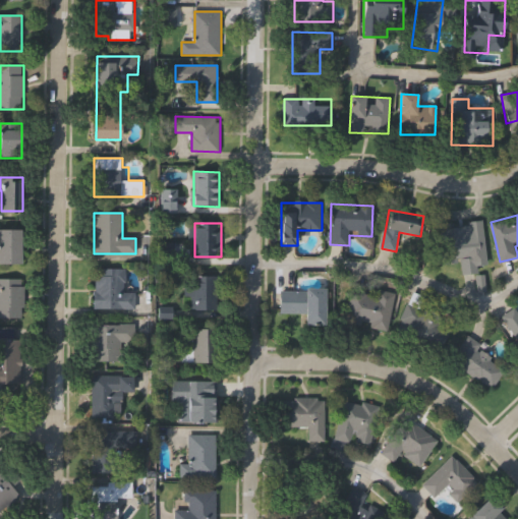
[(460,263),(443,264),(442,226),(483,224),(485,266),(478,266),(478,273),(461,274),(460,263)]
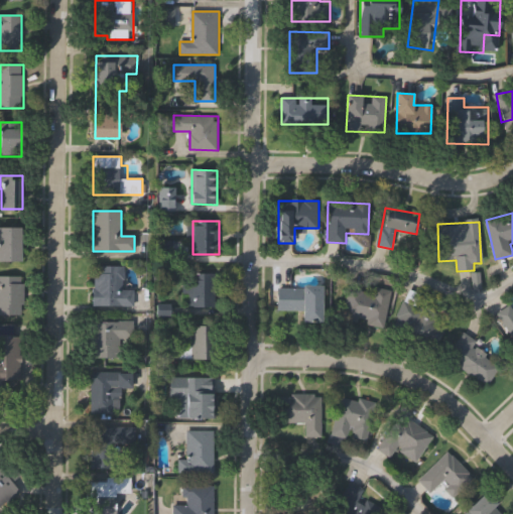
[(0,261),(0,228),(21,228),(21,261),(0,261)]
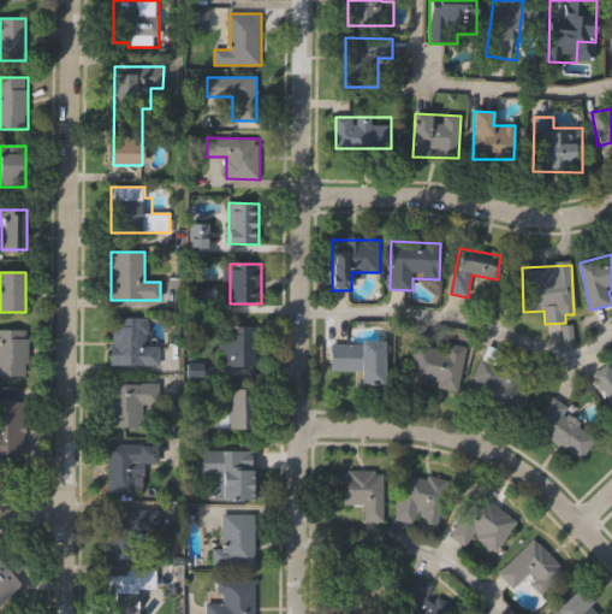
[(160,347),(160,366),(111,366),(111,318),(148,318),(148,347),(160,347)]
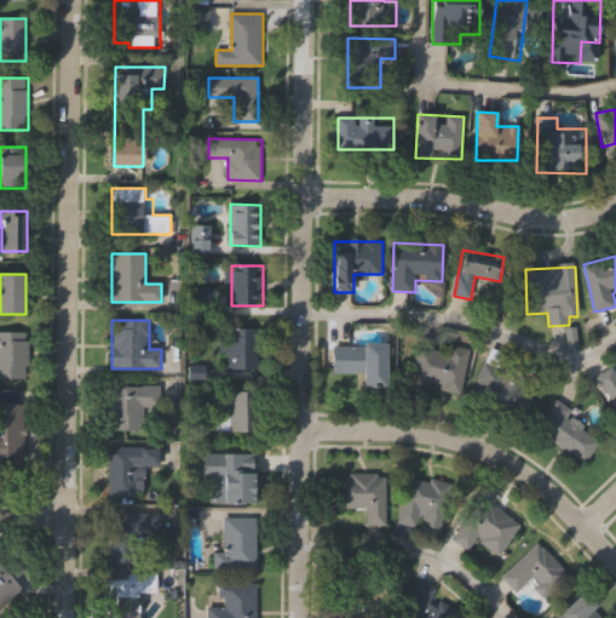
[(260,328),(260,370),(230,370),(230,328),(260,328)]
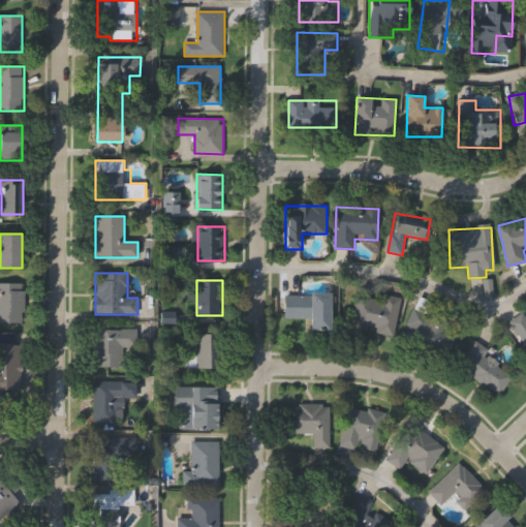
[(0,283),(25,283),(24,323),(0,323),(0,283)]
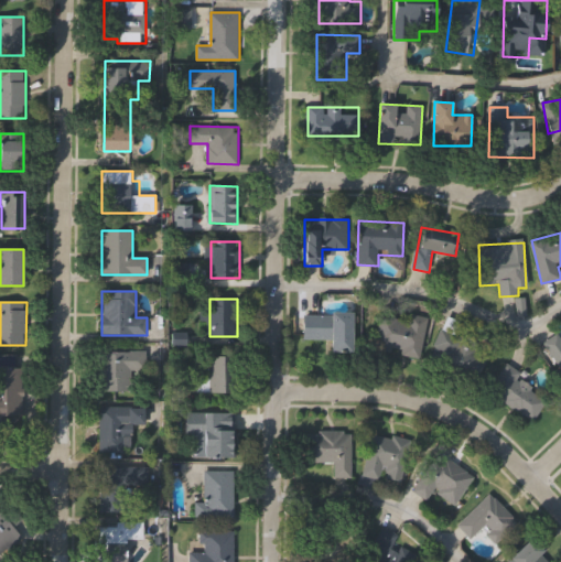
[(381,311),(428,323),(419,359),(373,348),(381,311)]
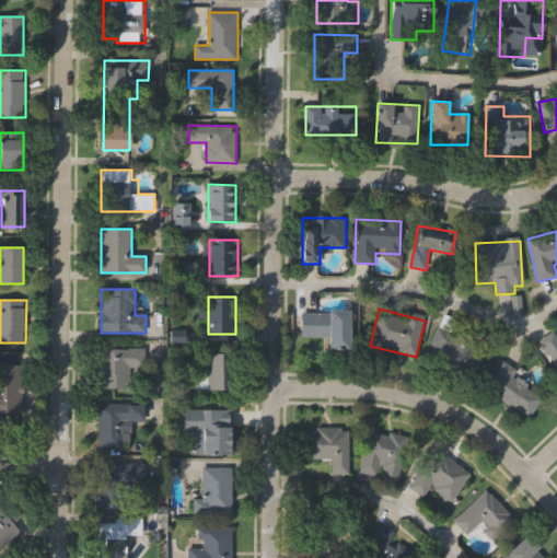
[(350,311),(350,350),(328,350),(328,337),(301,337),(301,311),(350,311)]
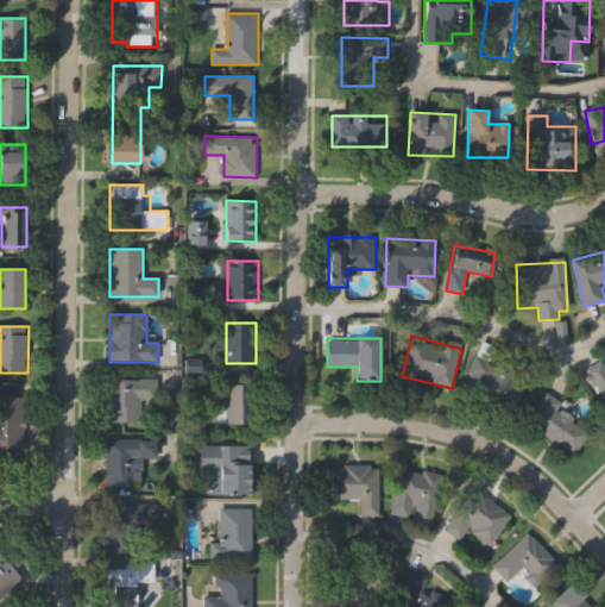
[(529,379),(515,408),(464,385),(478,355),(529,379)]
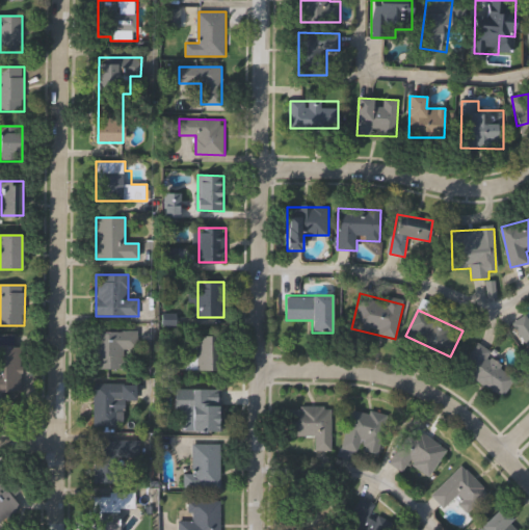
[(528,337),(527,335),(523,337),(514,322),(526,316),(528,320),(528,337)]
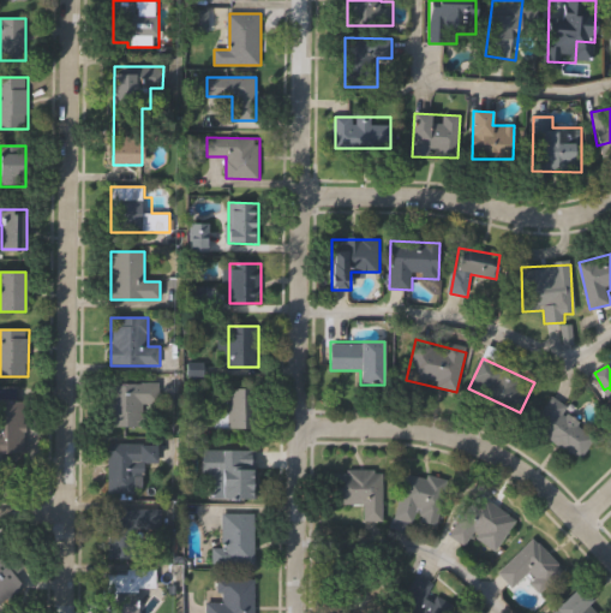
[(159,384),(159,411),(147,411),(147,427),(108,427),(108,384),(159,384)]
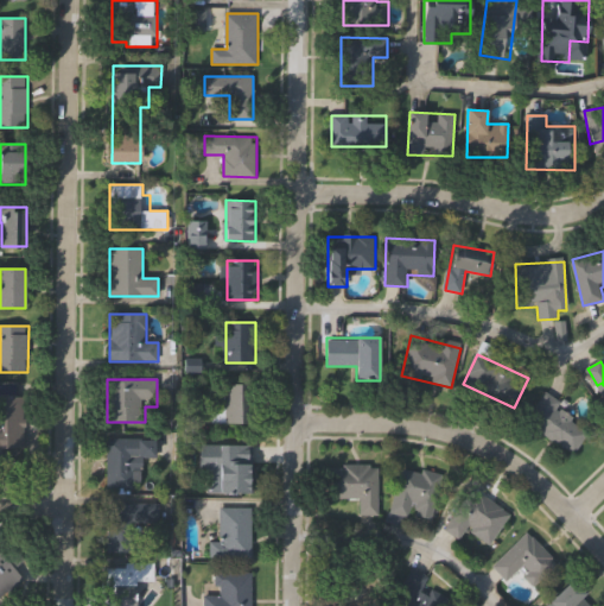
[(226,424),(226,384),(253,384),(253,424),(226,424)]
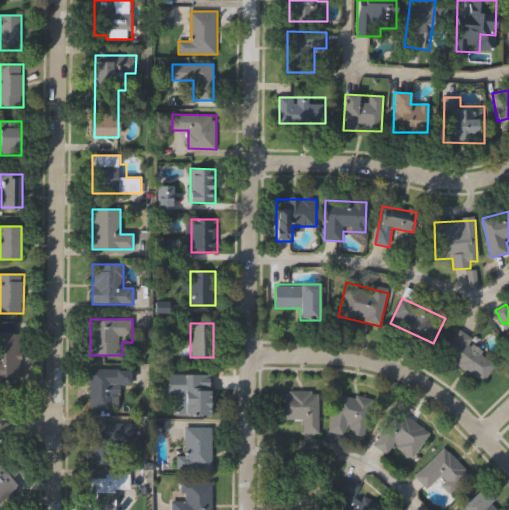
[(0,334),(21,334),(21,383),(0,382),(0,334)]
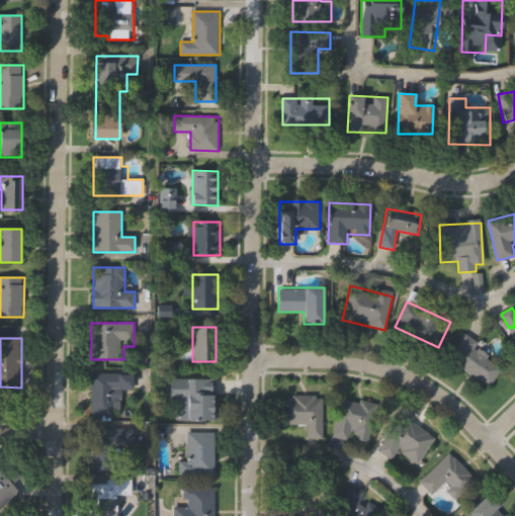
[(461,338),(504,363),(492,385),(448,361),(461,338)]
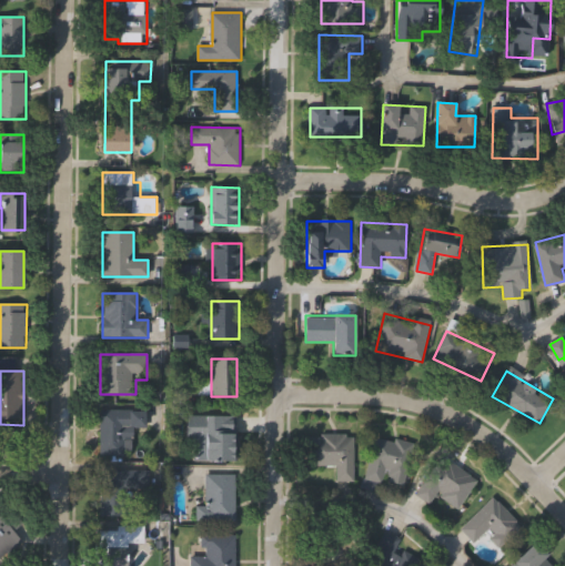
[(124,428),(124,456),(99,455),(100,410),(145,411),(145,428),(124,428)]
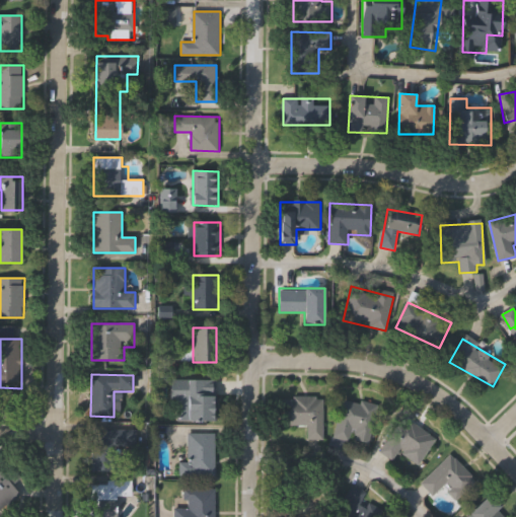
[(217,380),(217,416),(186,416),(186,396),(173,396),(173,379),(217,380)]
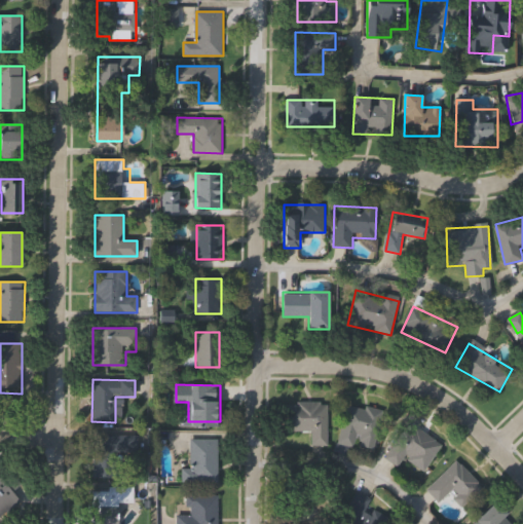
[(311,432),(287,432),(287,403),(328,403),(328,447),(311,447),(311,432)]
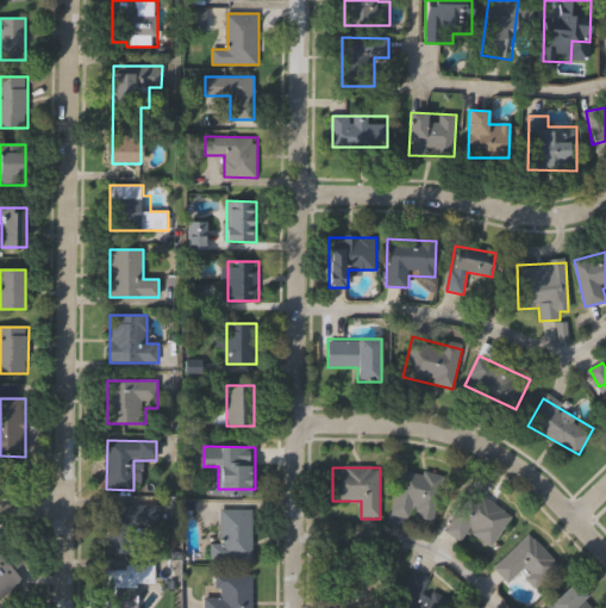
[(404,467),(447,479),(433,526),(391,515),(404,467)]
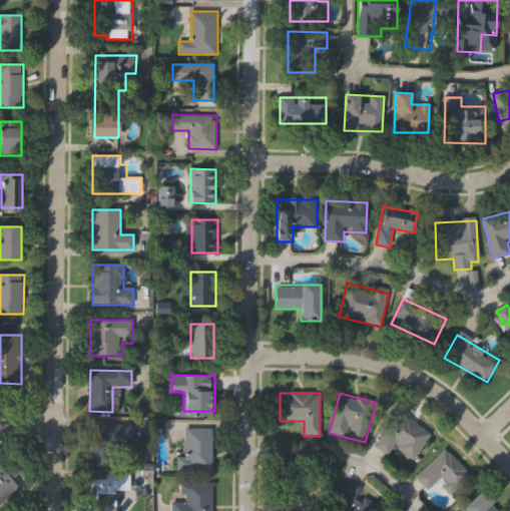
[(376,448),(398,411),(433,432),(415,461),(394,448),(389,456),(376,448)]
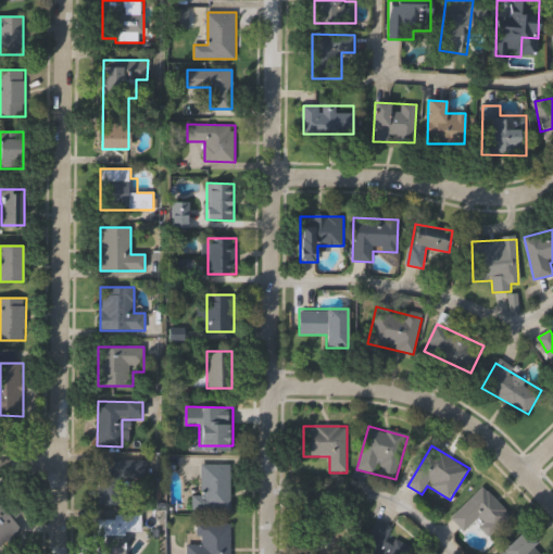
[(98,462),(139,462),(139,483),(121,483),(121,506),(98,506),(98,462)]
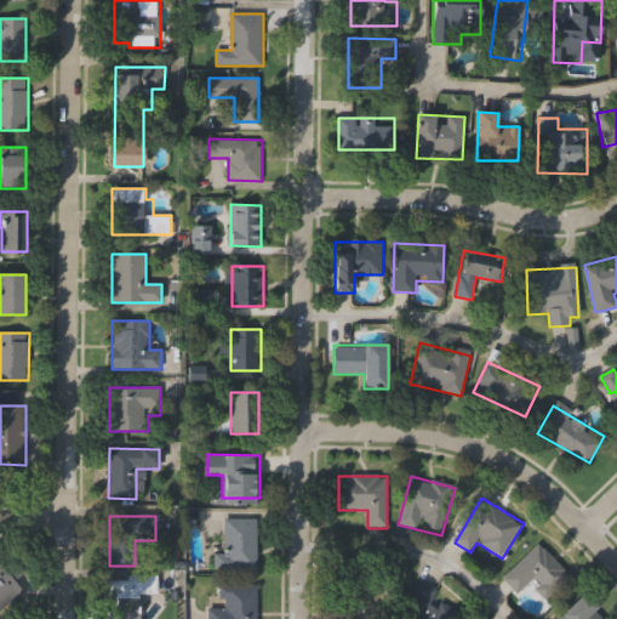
[(215,572),(215,555),(226,555),(226,520),(258,520),(258,572),(215,572)]
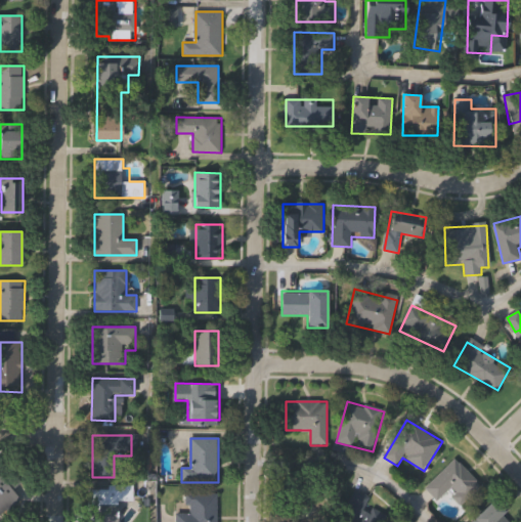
[(464,505),(448,490),(437,502),(425,489),(456,459),(483,486),(464,505)]
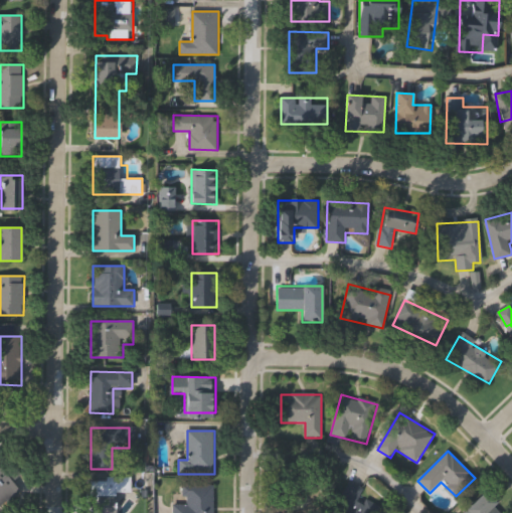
[(0,466),(21,491),(0,509),(0,466)]
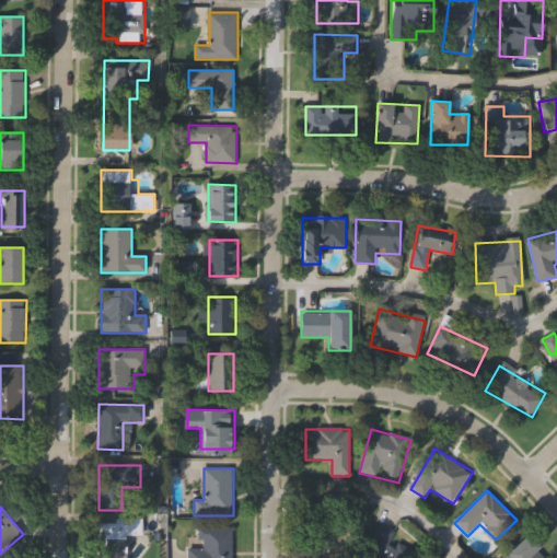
[(143,537),(131,537),(131,557),(101,557),(101,521),(143,520),(143,537)]
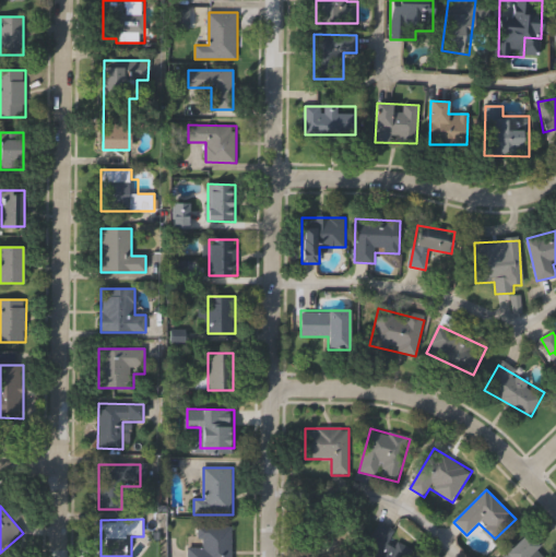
[(395,532),(391,538),(409,548),(403,556),(361,556),(380,523),(395,532)]
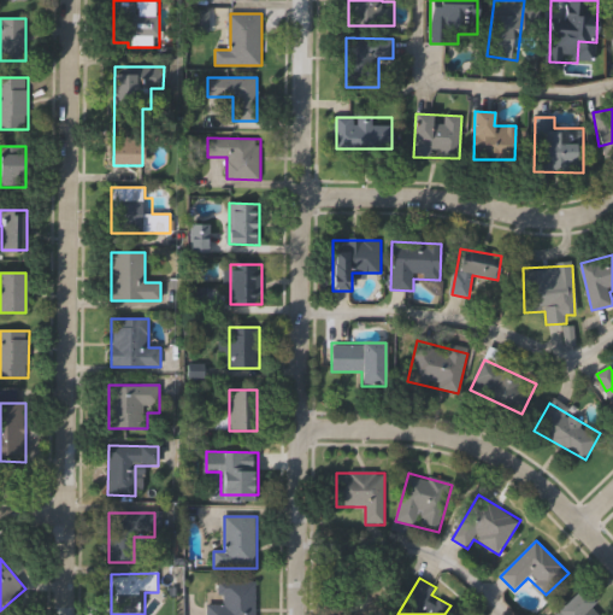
[(207,614),(207,605),(219,605),(219,581),(257,581),(257,614),(207,614)]
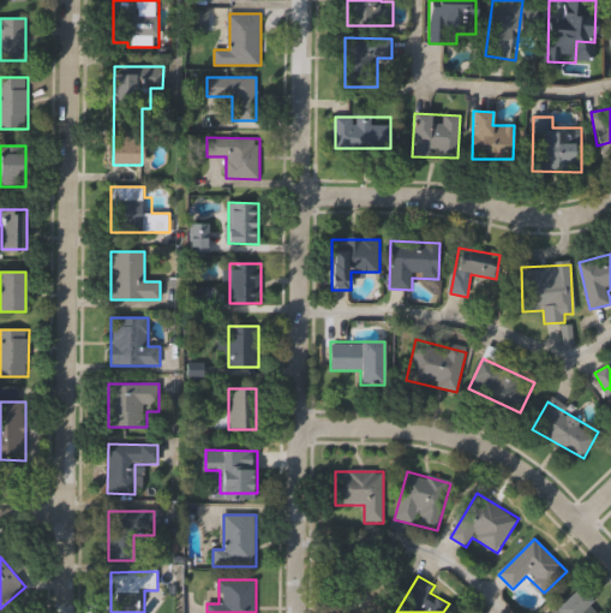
[(347,612),(347,588),(377,588),(377,612),(347,612)]
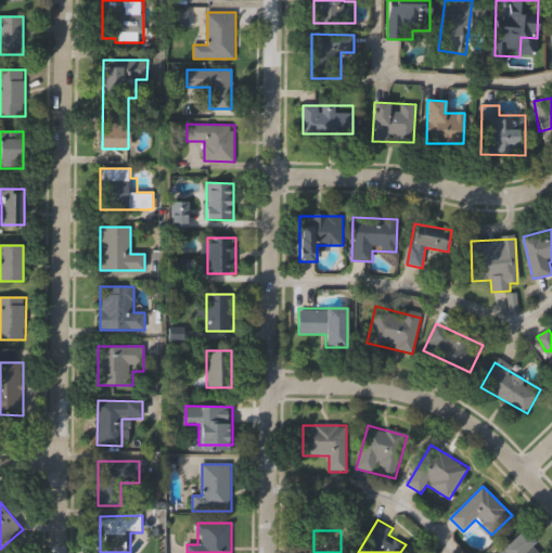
[(500,552),(521,532),(541,552),(500,552)]
